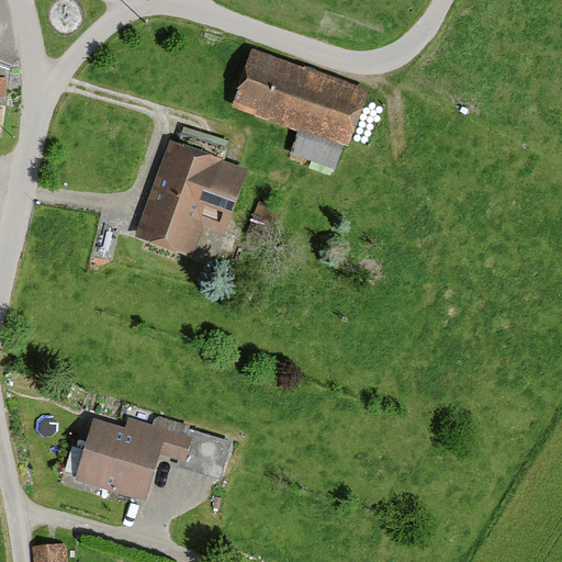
[(255,52),(235,103),(301,127),(293,148),(339,166),(366,93),(255,52)]
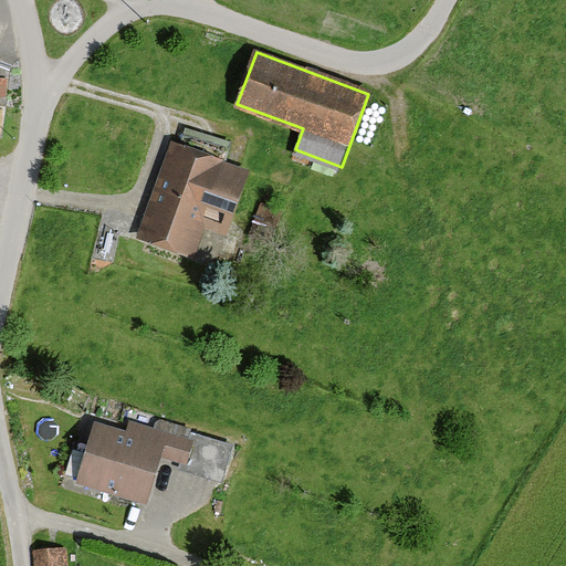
[(221,188),(230,164),(173,143),(137,239),(192,259),(201,236),(224,244),(242,195),(221,188)]
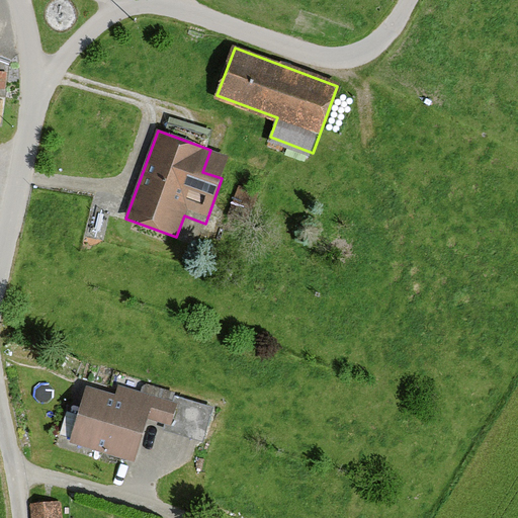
[(70,442),(135,461),(148,419),(155,397),(118,385),(115,395),(87,385),(70,442)]
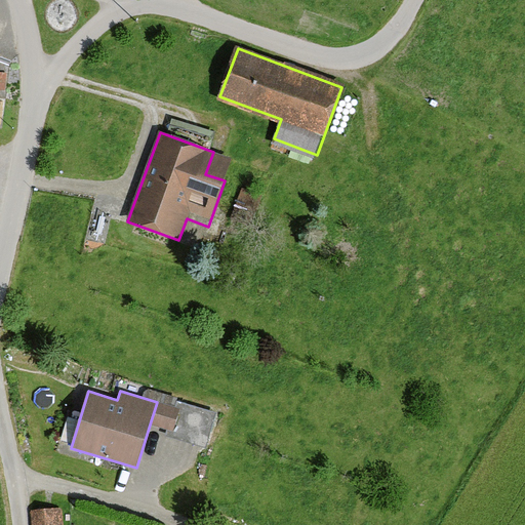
[(165,436),(205,448),(215,413),(176,401),(174,407),(157,402),(150,425),(167,430),(165,436)]
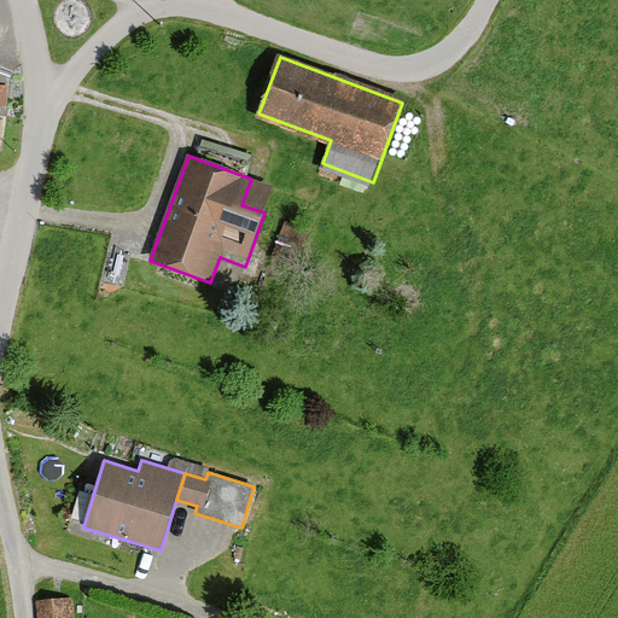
[(36,617),(74,617),(73,598),(35,600),(36,617)]
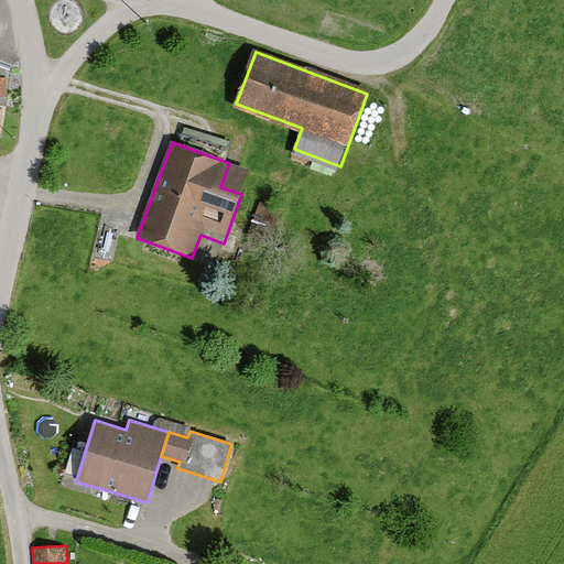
All buildings are outlined.
